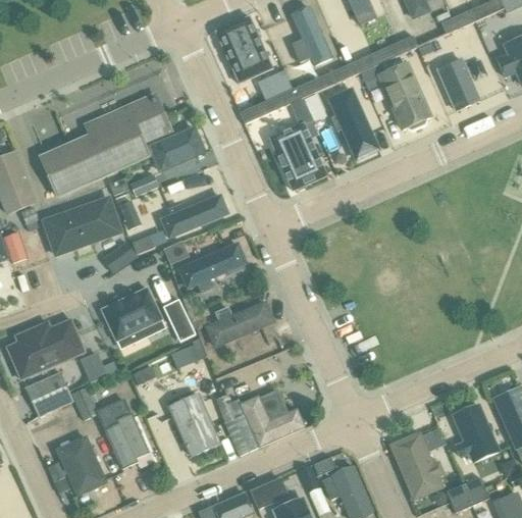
[(328,11),(323,14),(317,0),(299,0),(321,48),(335,41),(326,20),(331,18),(328,11)]
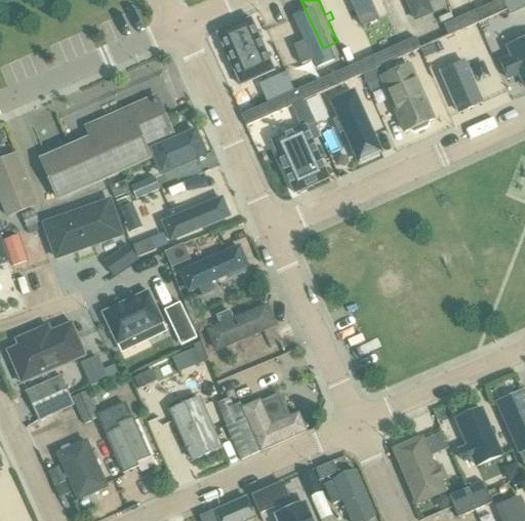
[(333,0),(351,37),(379,25),(367,0),(333,0)]
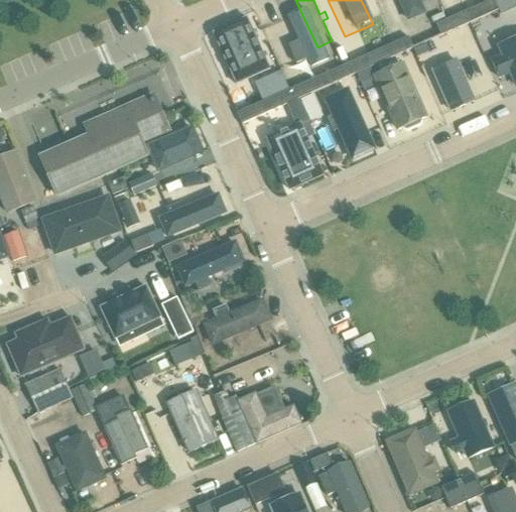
[(402,0),(409,16),(425,9),(421,0),(402,0)]
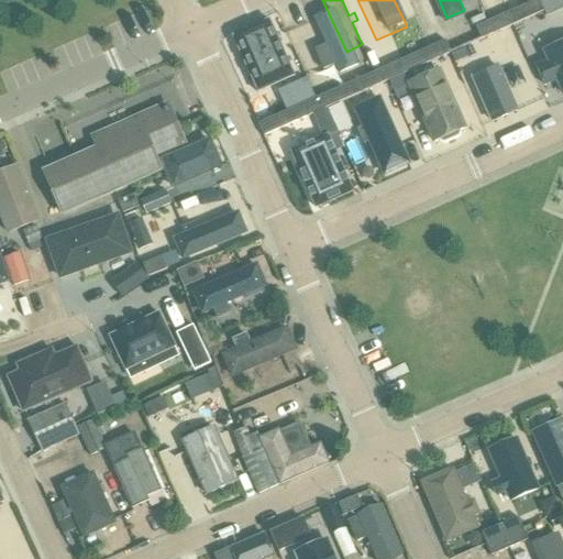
[(508,10),(514,22),(545,9),(542,0),(530,0),(509,10),(508,10)]
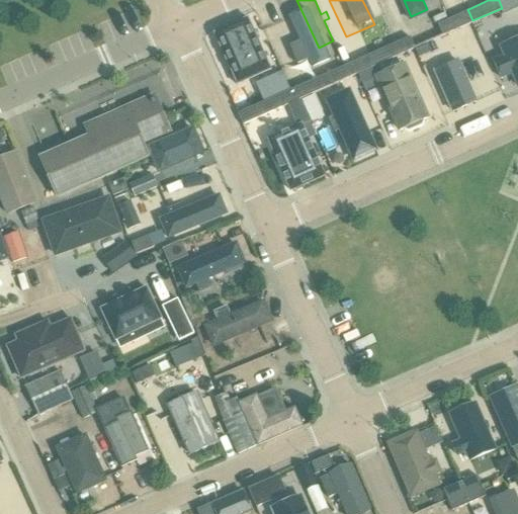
[(499,0),(502,8),(503,7),(505,11),(517,4),(517,0),(499,0)]
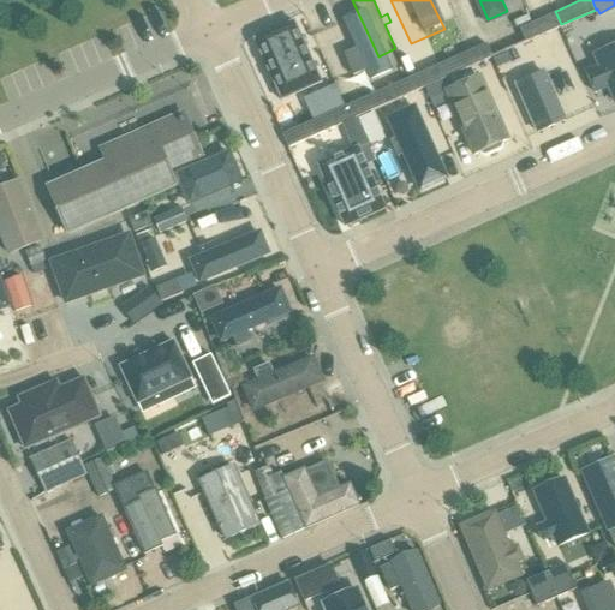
[(523,25),(521,25),(527,40),(561,24),(555,11),(532,21),(523,25)]
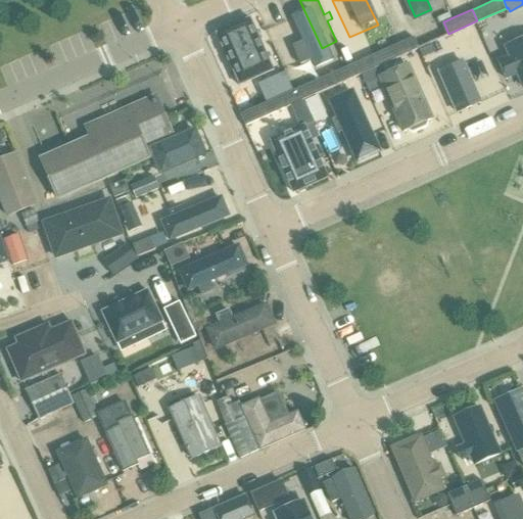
[(285,18),(301,56),(315,50),(298,12),(285,18)]
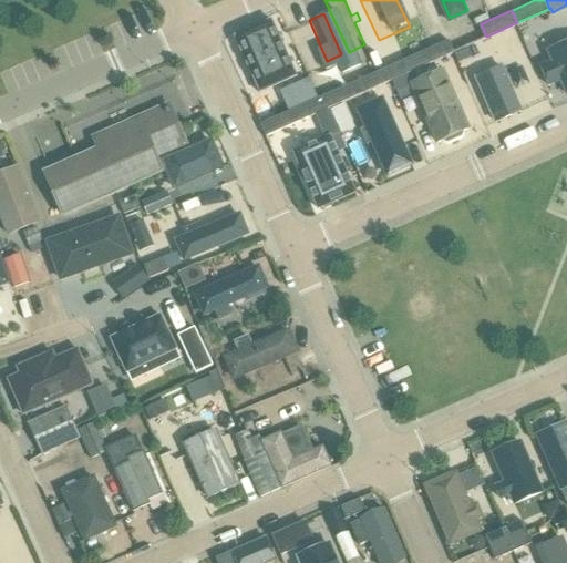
[(271,18),(236,33),(260,88),(296,72),(271,18)]
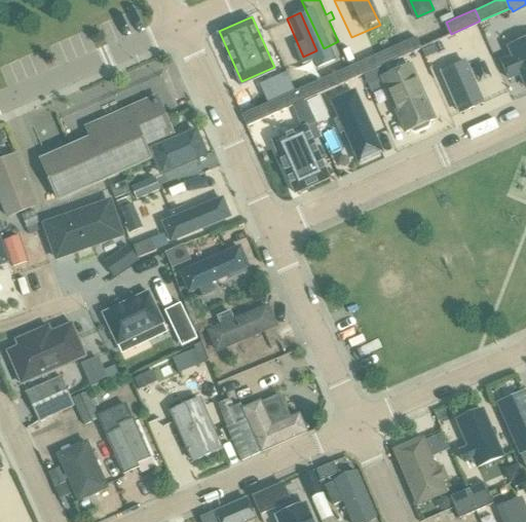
[(388,47),(393,59),(422,46),(423,46),(418,35),(388,47)]
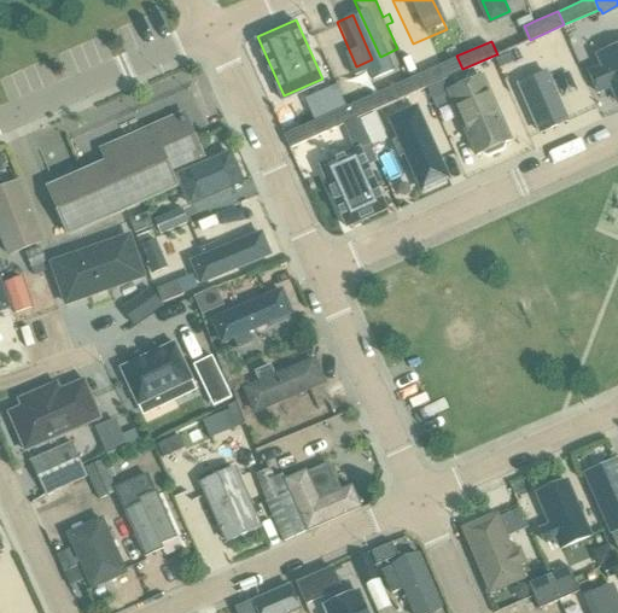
[(617,44),(593,56),(617,107),(617,106),(617,44)]
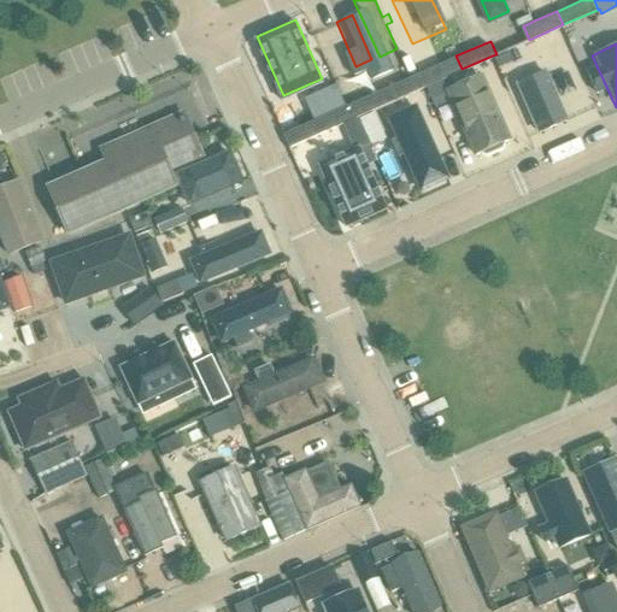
[(497,57),(501,65),(515,59),(511,51),(497,57)]
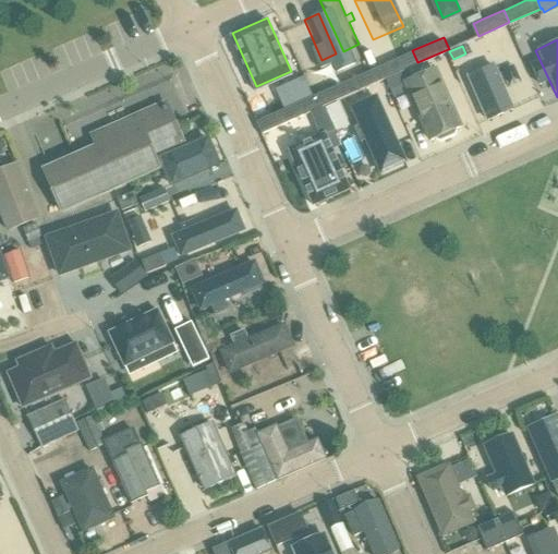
[(412,50),(380,64),(386,76),(417,62),(412,50)]
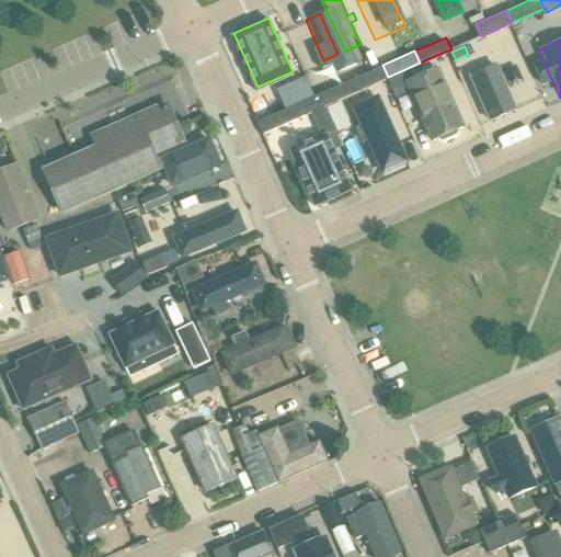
[(467,77),(489,124),(516,111),(494,64),(467,77)]
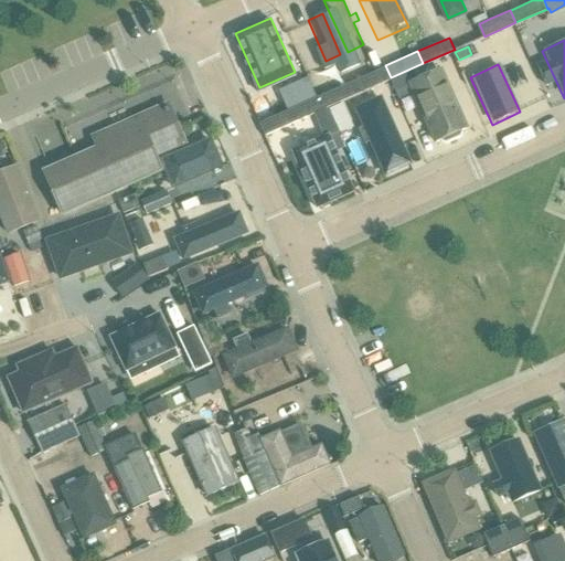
[(385,65),(354,80),(360,92),(391,77),(385,65)]
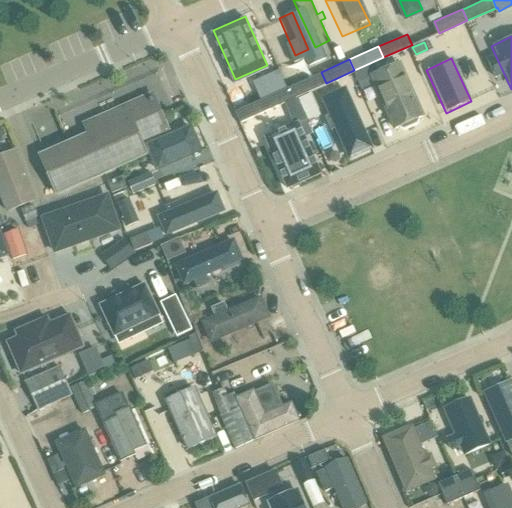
[(392,133),(425,117),(398,61),(365,77),(392,133)]
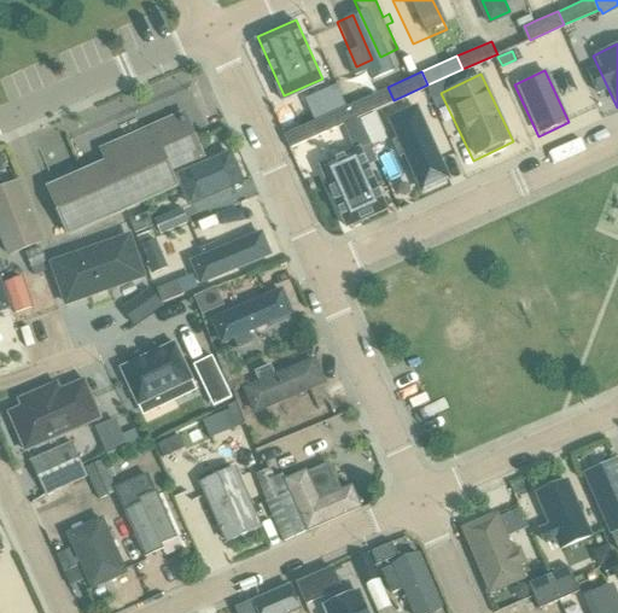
[(354,101),(353,103),(359,116),(360,115),(394,100),(388,87),(354,101)]
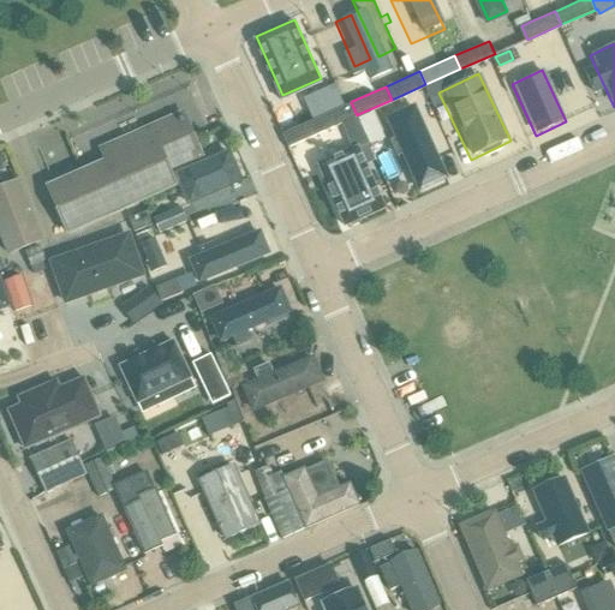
[(351,102),(317,117),(323,130),(357,115),(351,102)]
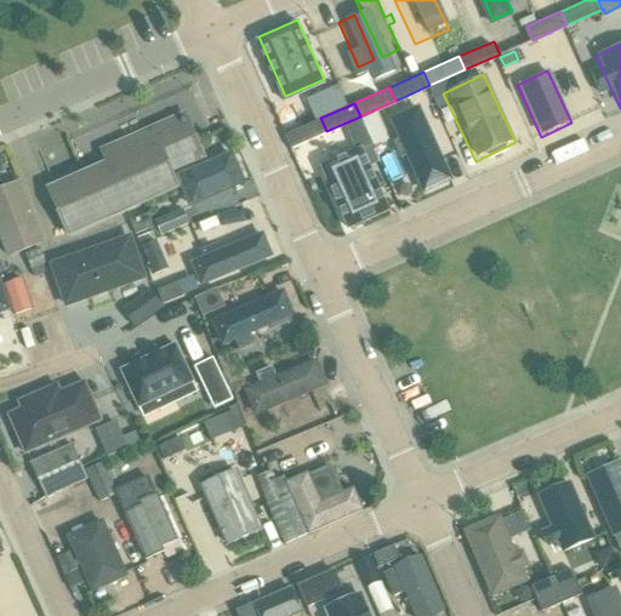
[(417,108),(388,121),(423,194),(451,182),(417,108)]
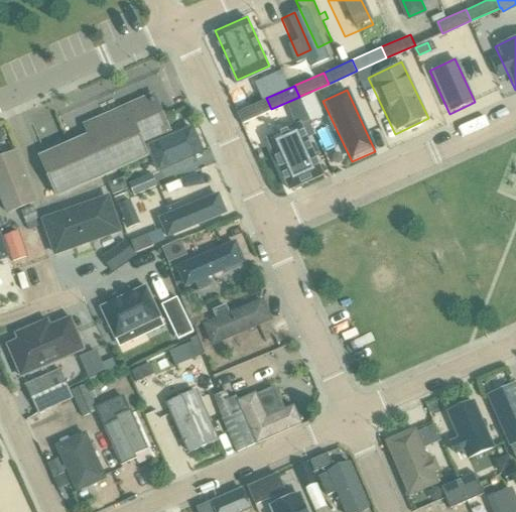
[(90,132),(41,154),(57,194),(63,190),(122,164),(147,153),(143,143),(171,130),(154,92),(86,122),(90,132)]
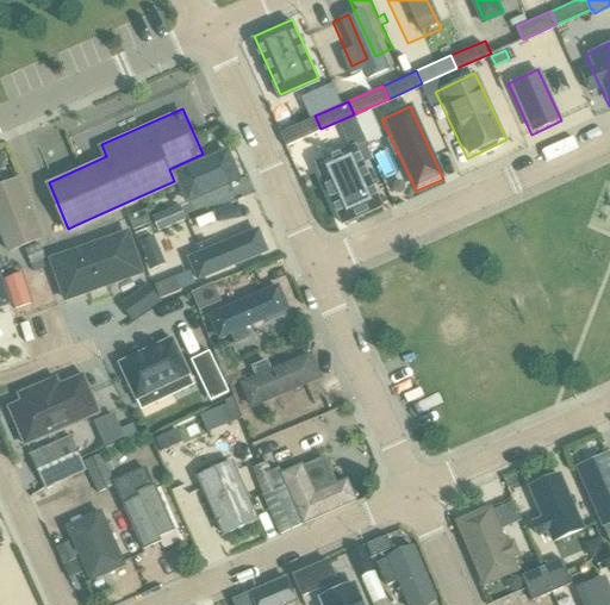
[(358,114),(368,141),(383,135),(372,108),(358,114)]
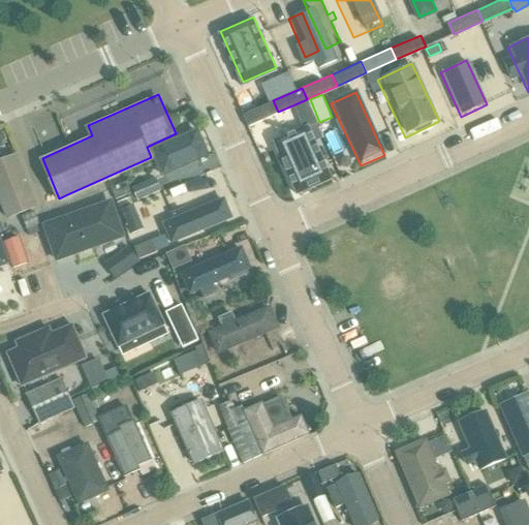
[(273,100),(243,114),(247,123),(248,125),(249,125),(278,112),(273,100)]
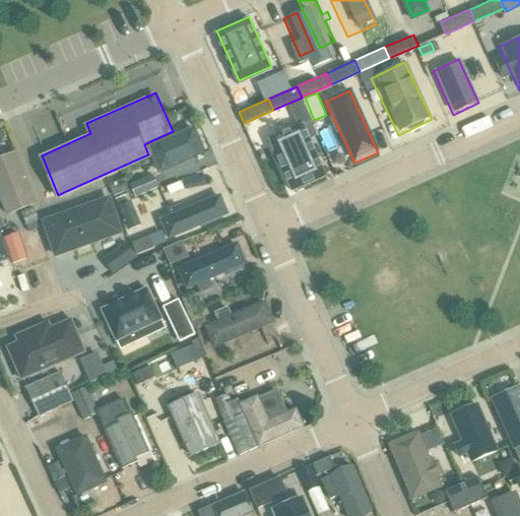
[(304,123),(270,138),(293,189),(326,174),(304,123)]
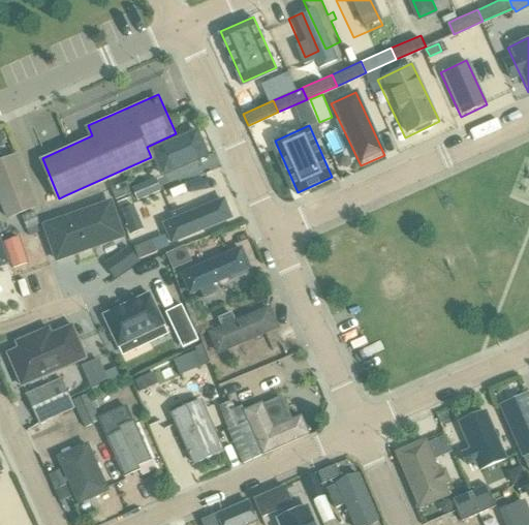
[(153,148),(163,173),(208,153),(197,128),(153,148)]
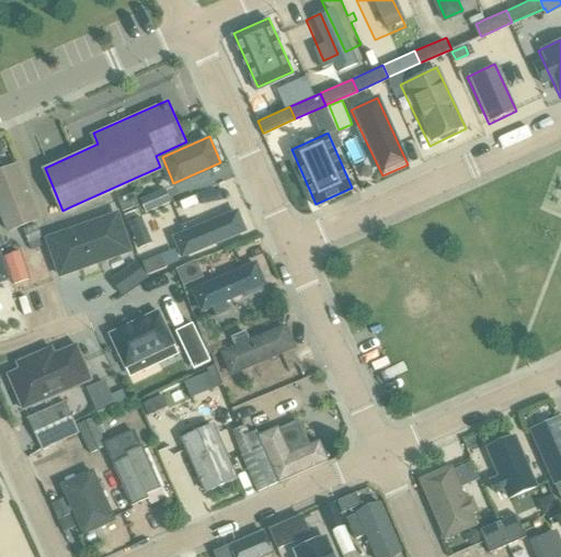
[(0,169),(0,206),(8,228),(38,217),(18,163),(0,169)]
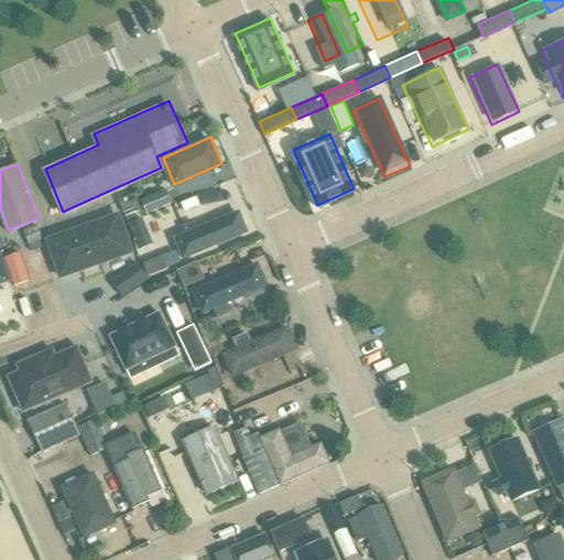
[(141,198),(147,212),(172,202),(166,189),(141,198)]
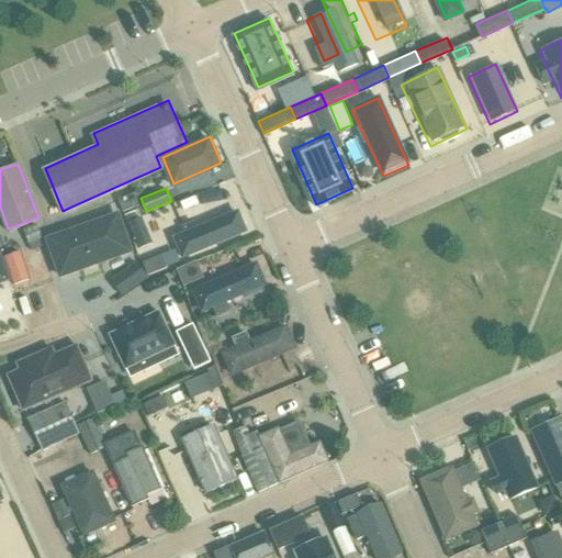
[(138,204),(133,191),(119,198),(123,210),(138,204)]
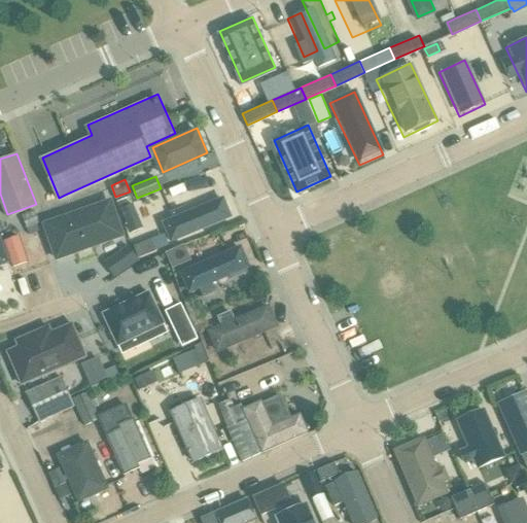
[(172,239),(231,214),(223,197),(185,212),(183,206),(173,210),(175,216),(165,220),(172,239)]
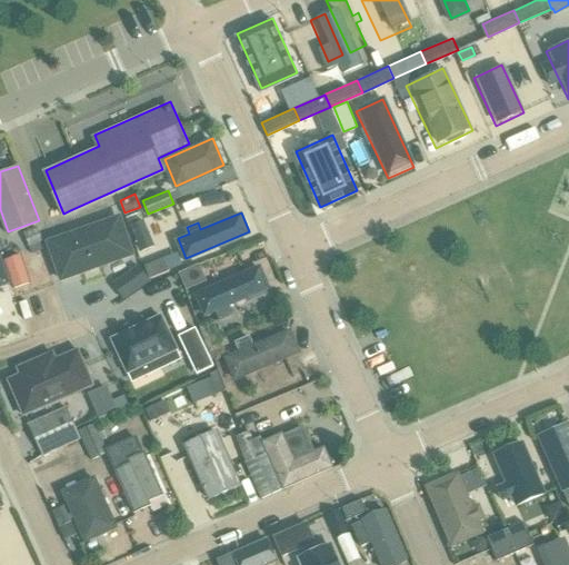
[(49,240),(62,277),(132,251),(120,215),(49,240)]
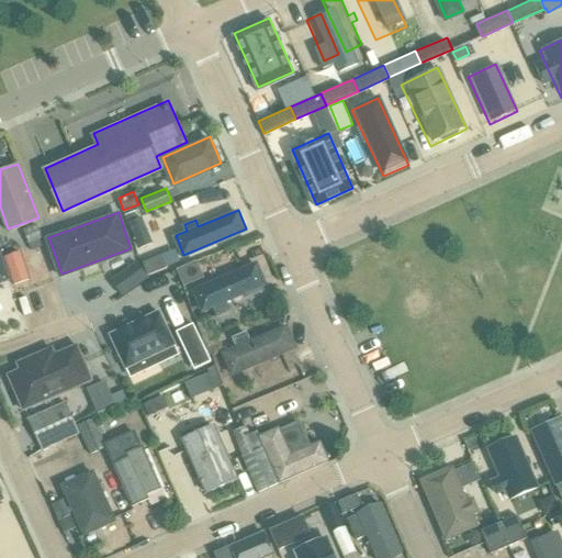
[(128,221),(139,245),(153,240),(142,215),(128,221)]
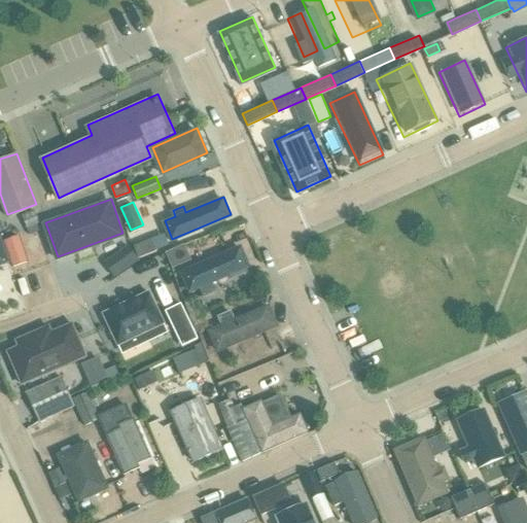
[(23,214),(28,227),(39,221),(35,209),(23,214)]
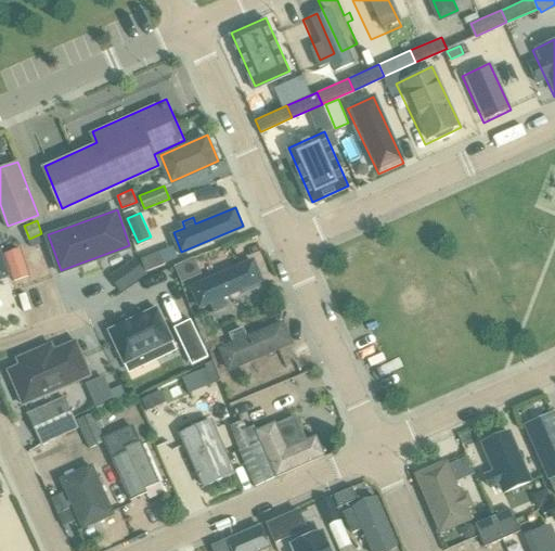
[(22,245),(4,251),(14,279),(30,272),(22,245)]
